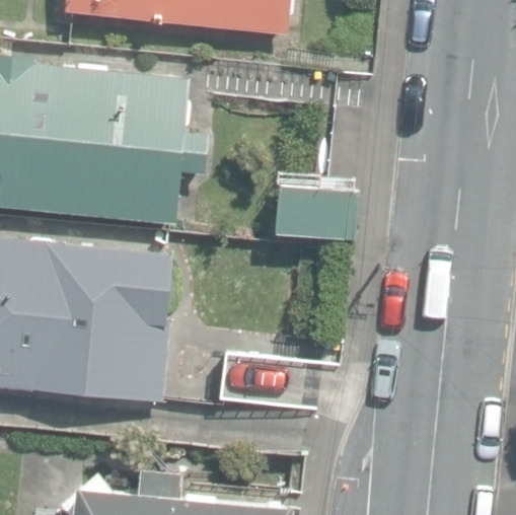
[(65,0),(64,10),(288,33),(291,0),(65,0)]
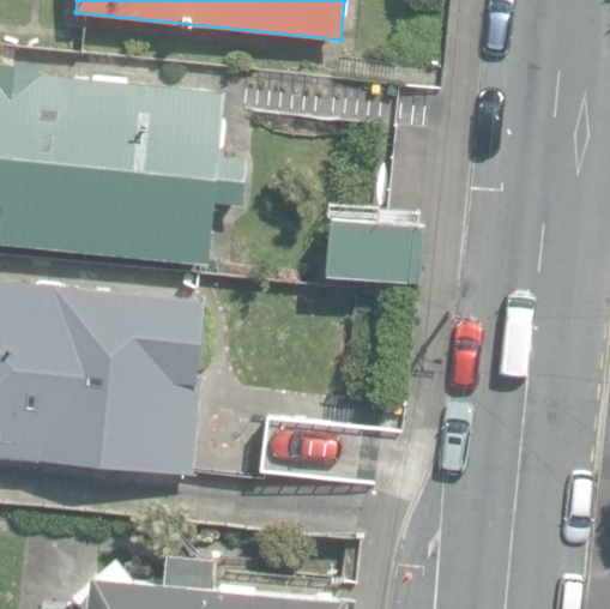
[(0,249),(207,272),(225,96),(38,76),(38,68),(0,64),(0,249)]
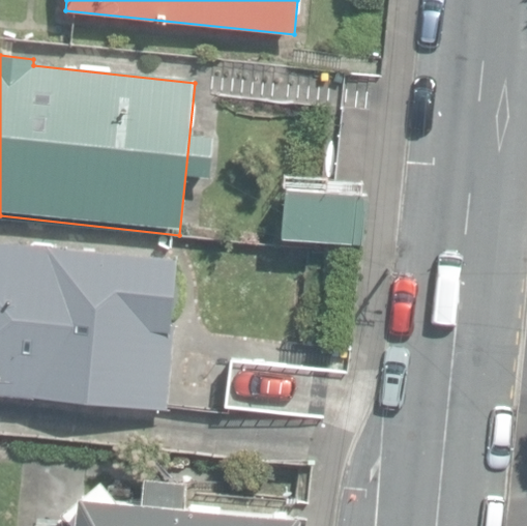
[(280,239),(358,246),(363,198),(284,190),(280,239)]
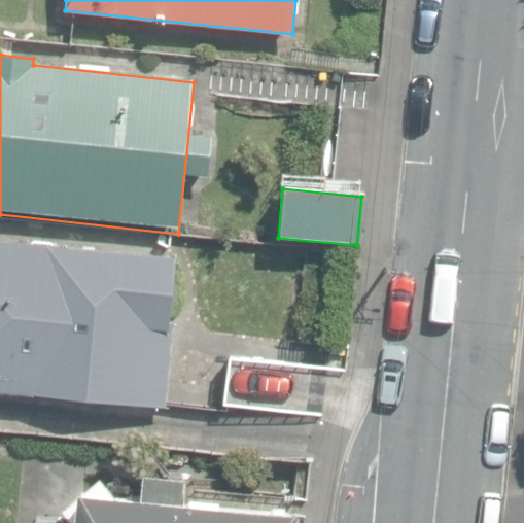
[(0,393),(164,411),(171,337),(168,336),(176,256),(0,237),(0,393)]
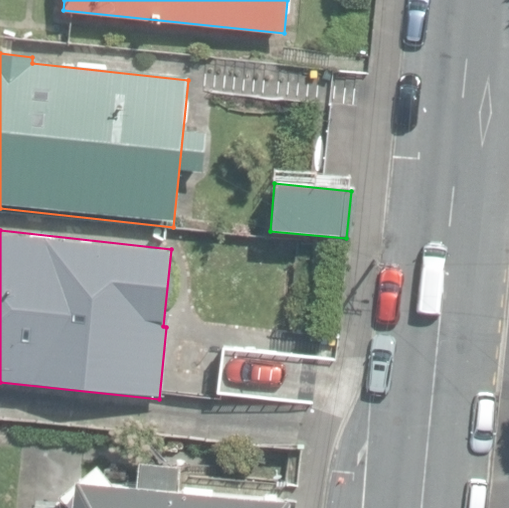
[(216,395),(309,405),(315,359),(221,348),(216,395)]
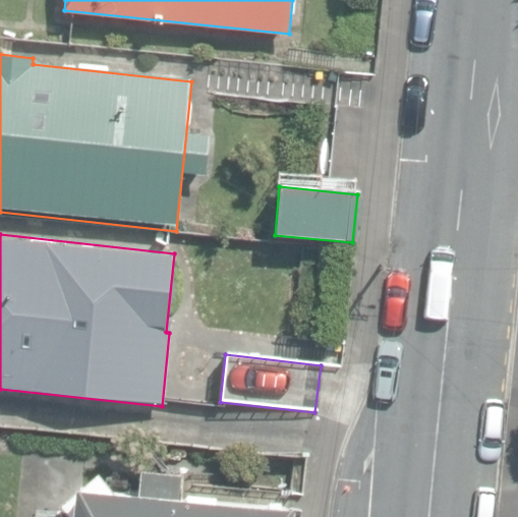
[(291,516),(292,506),(178,495),(180,473),(139,469),(137,490),(109,487),(96,471),(79,483),(73,483),(72,490),(59,503),(70,515),(70,516),(291,516)]
